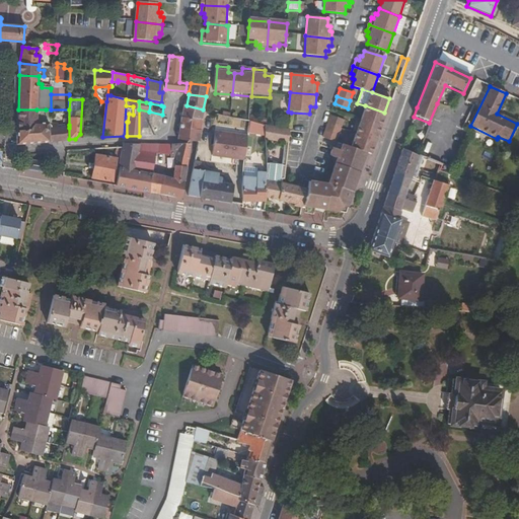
[(201,121),(203,112),(203,109),(187,105),(183,105),(181,117),(201,121)]
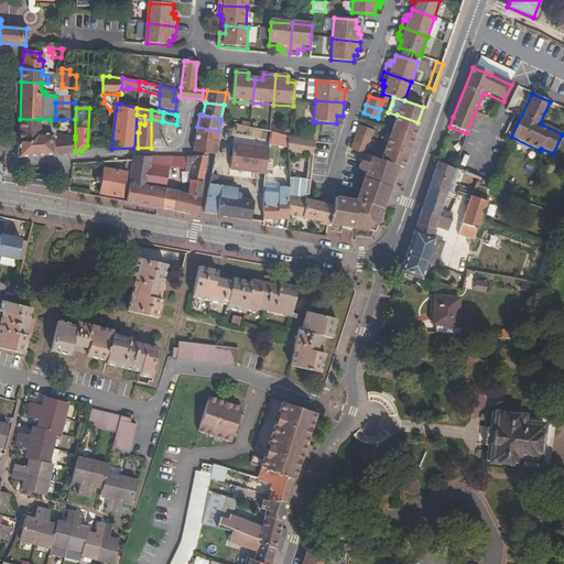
[(391,130),(412,138),(418,122),(397,115),(391,130)]
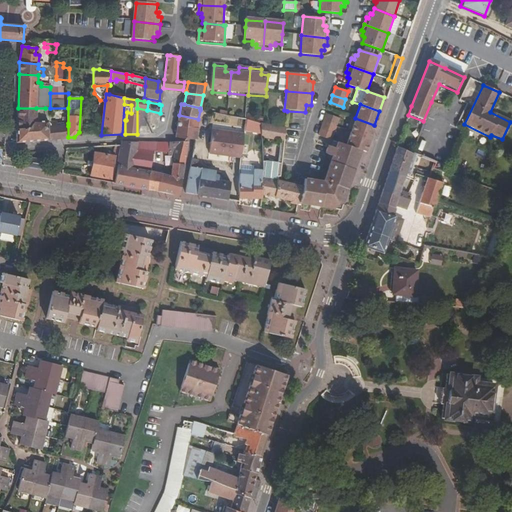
[(47,116),(45,116),(45,108),(36,108),(35,117),(34,117),(34,121),(30,121),(29,129),(17,129),(16,143),(24,143),(36,142),(48,140),(48,122),(47,122),(47,116)]
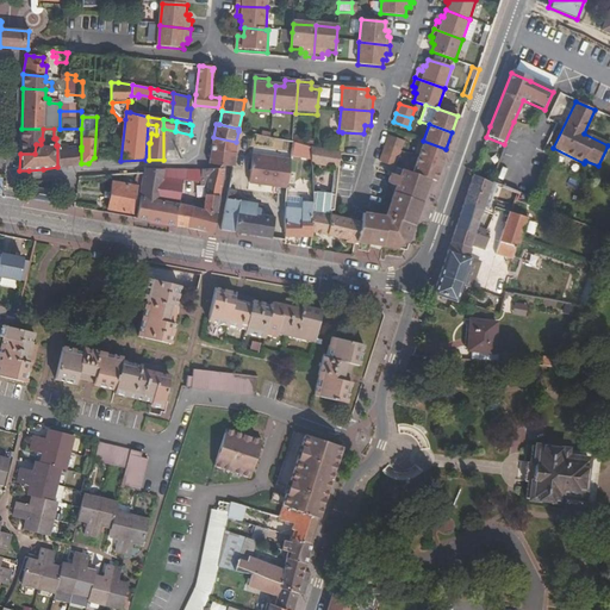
[(43,129),(22,129),(20,154),(35,154),(36,144),(41,144),(41,139),(42,139),(43,129)]
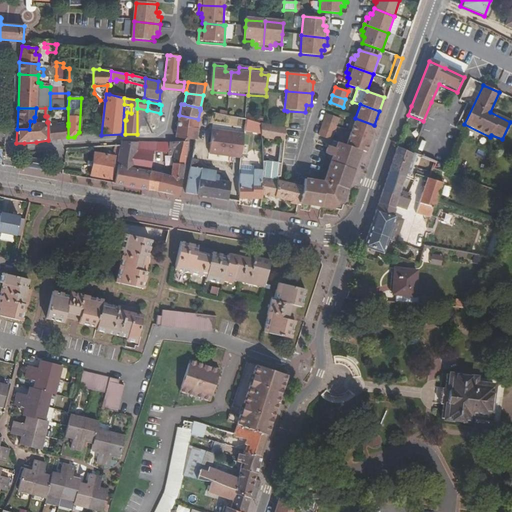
[(338,117),(326,113),(323,121),(335,126),(338,117)]
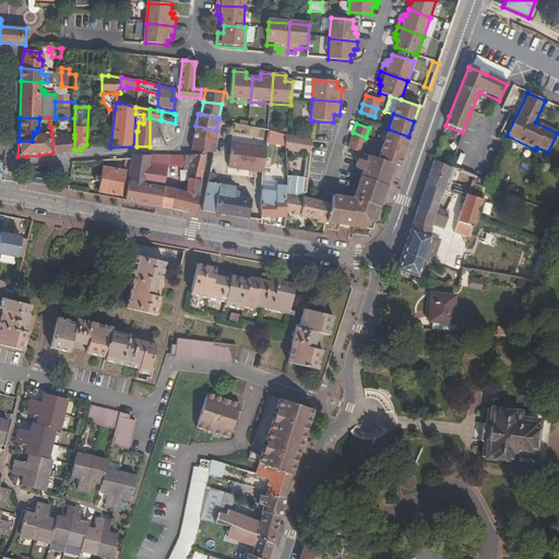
[(193,138),(214,141),(216,130),(195,126),(193,138)]
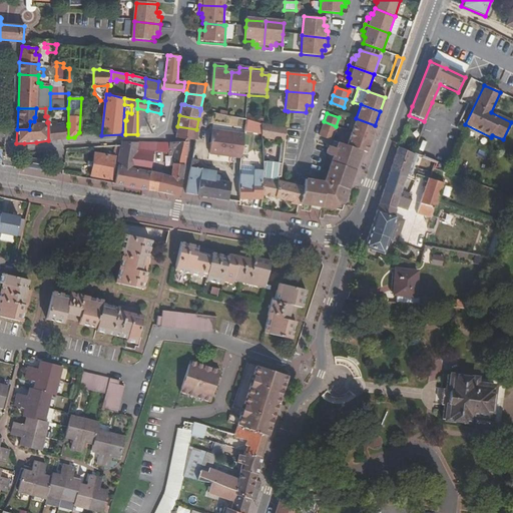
[(351,131),(370,138),(375,125),(356,118),(351,131)]
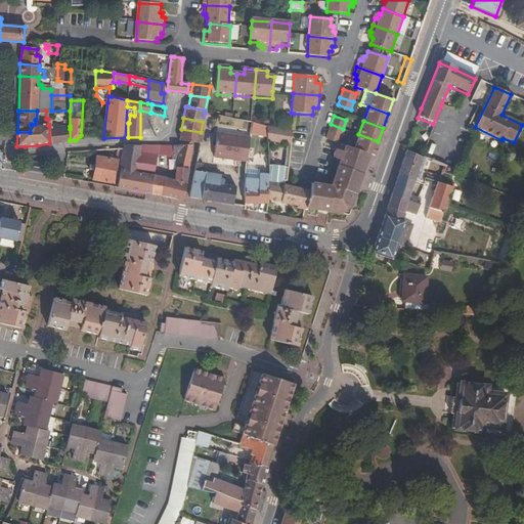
[(343,129),(331,124),(328,132),(340,137),(343,129)]
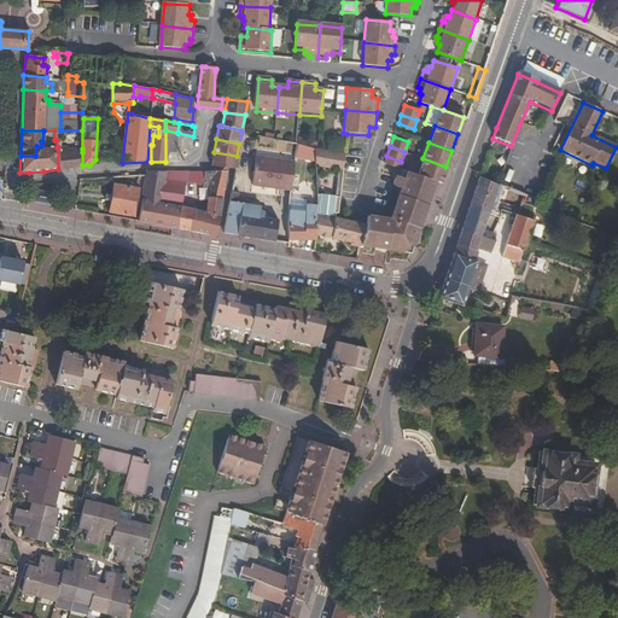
[(70,149),(70,147),(58,147),(58,169),(82,167),(82,165),(82,152),(70,152),(70,149)]
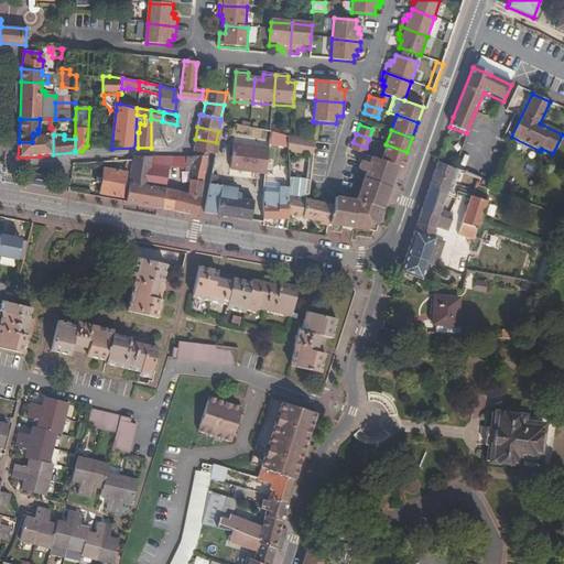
[(308,151),(314,152),(315,141),(297,137),(291,136),(288,136),(289,147),(295,148),(308,151)]
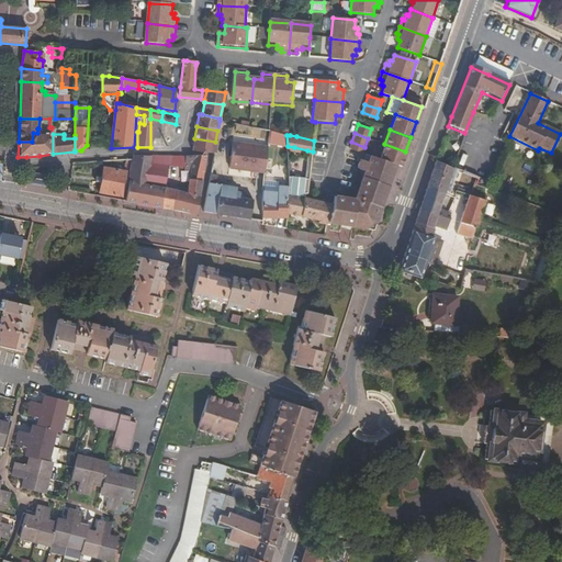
[(192,150),(214,153),(215,142),(194,138),(192,150)]
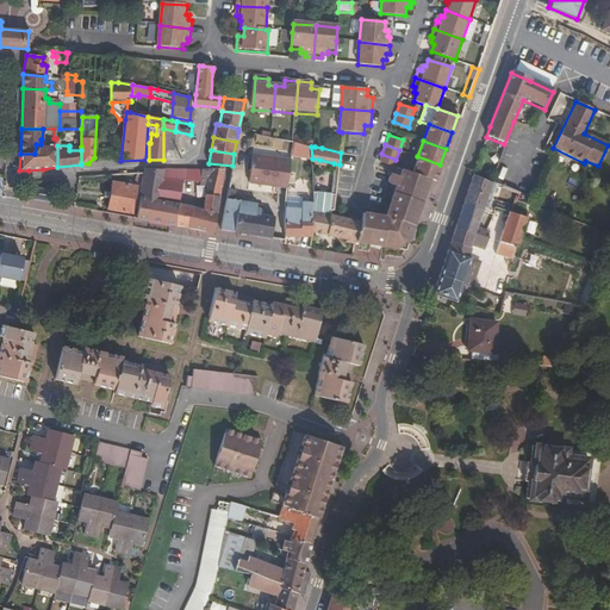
[(286,187),(291,161),(251,154),(247,181),(286,187)]
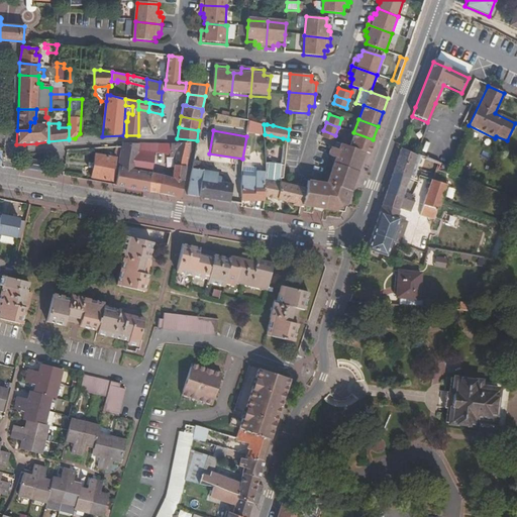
[(353,132),(348,146),(364,151),(369,152),(373,139),(353,132)]
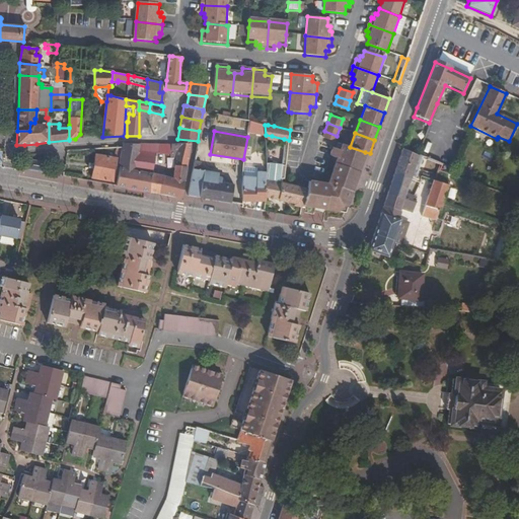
[(123,147),(121,160),(117,187),(182,199),(191,144),(124,144),(123,147)]
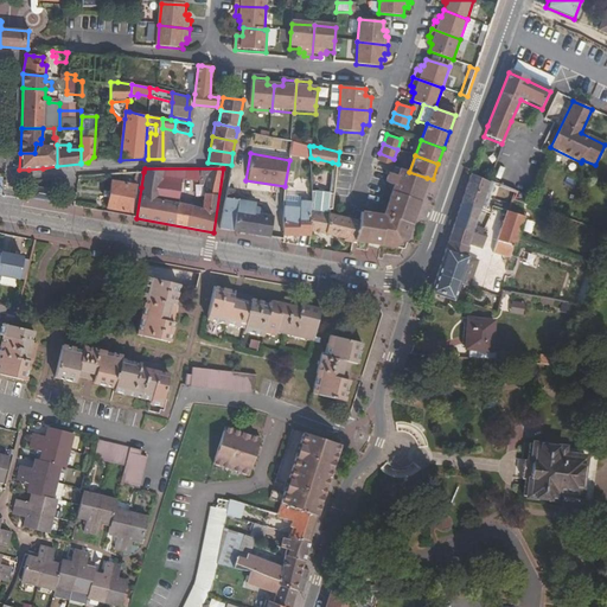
[(381,246),(402,249),(427,178),(409,172),(400,168),(397,176),(390,174),(385,178),(387,181),(394,184),(383,216),(362,212),(360,221),(355,237),(381,242),(381,246)]
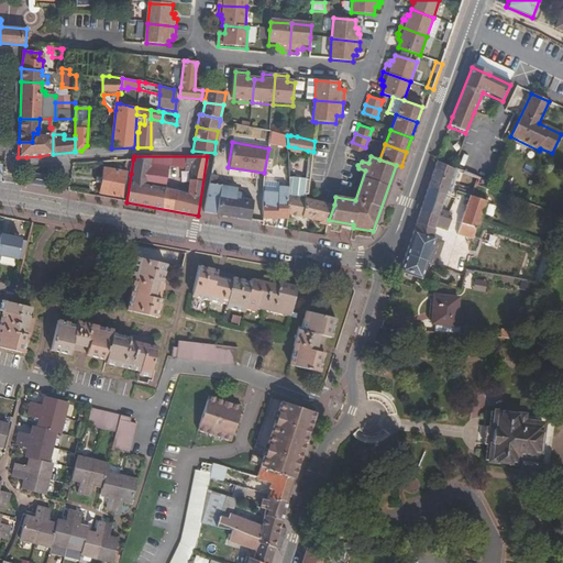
[(477,178),(437,163),(428,189),(445,196),(452,174),(462,177),(462,180),(476,185),(477,178)]
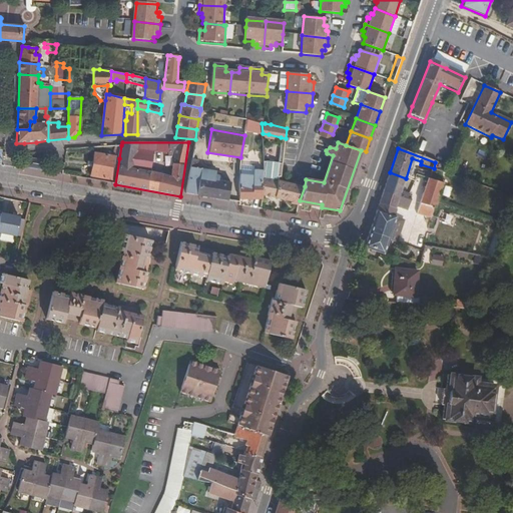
[(90,175),(112,180),(117,157),(114,156),(94,153),(90,175)]
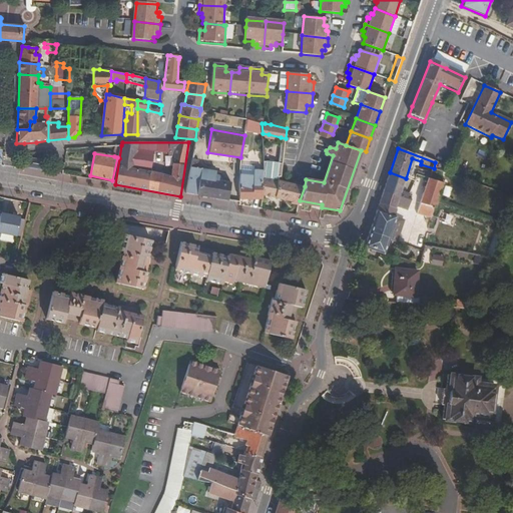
[(185,193),(227,200),(229,182),(216,180),(217,175),(214,174),(214,171),(195,167),(196,159),(191,158),(185,193)]
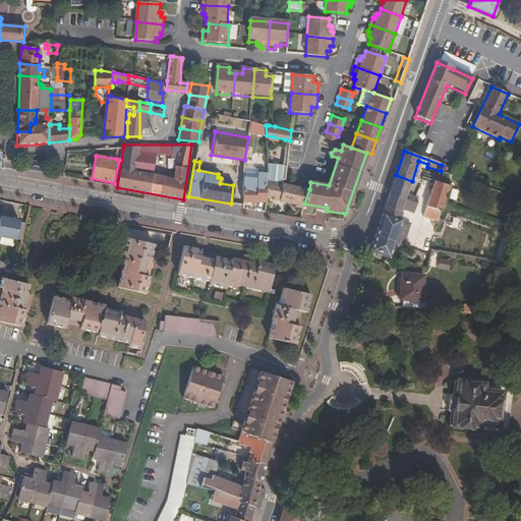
[(44,165),(31,163),(29,169),(43,171),(44,165)]
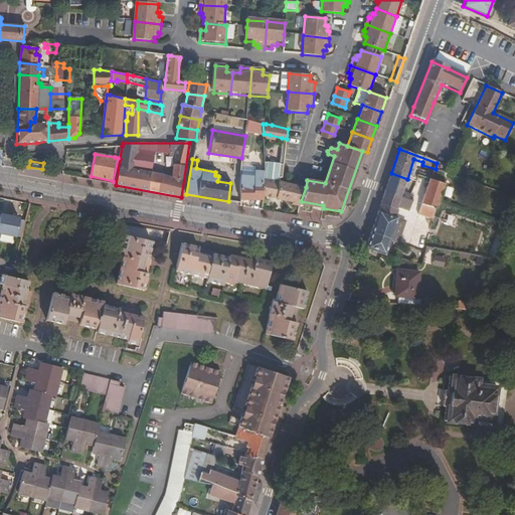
[(266,172),(266,178),(279,181),(280,177),(282,177),(283,164),(279,163),(266,162),(266,172)]
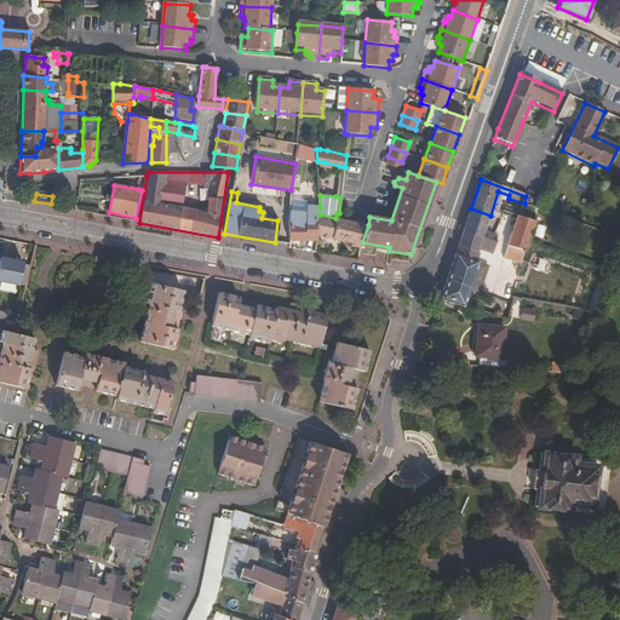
[(316,237),(320,214),(320,207),(306,206),(308,212),(290,211),(288,241),(316,241),(316,237)]
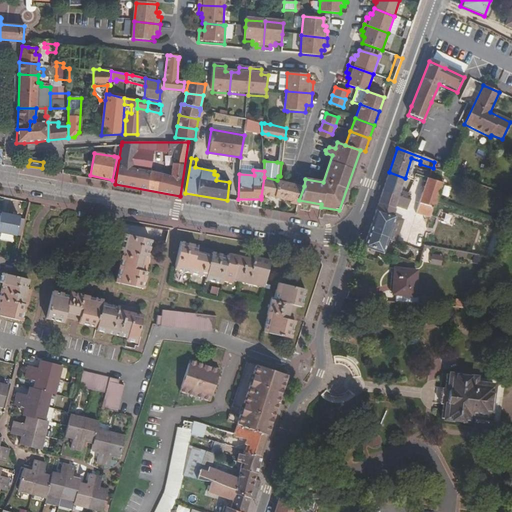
[(406,199),(407,195),(400,192),(405,178),(389,172),(382,193),(398,198),(399,197),(406,199)]
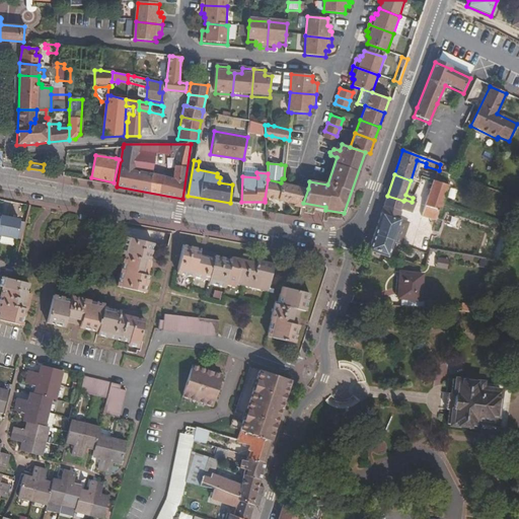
[(303,203),(308,189),(281,182),(268,179),(265,199),(293,204),(293,207),(298,208),(299,206),(302,206),(303,203)]
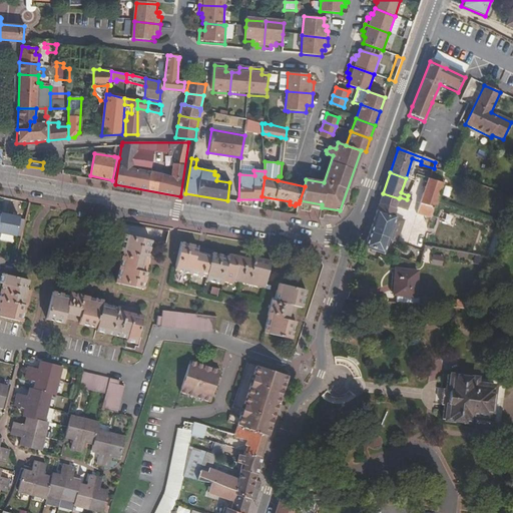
[(438,199),(443,183),(429,178),(428,178),(417,214),(430,218),(433,209),(435,209),(438,199)]
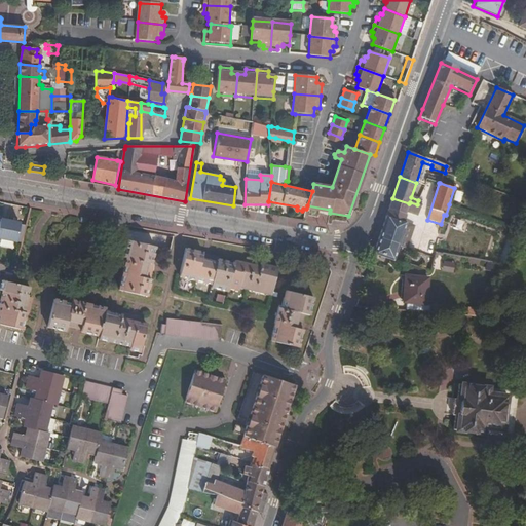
[(409,203),(392,198),(389,209),(406,214),(407,212),(418,215),(420,207),(417,204),(410,202),(409,203)]
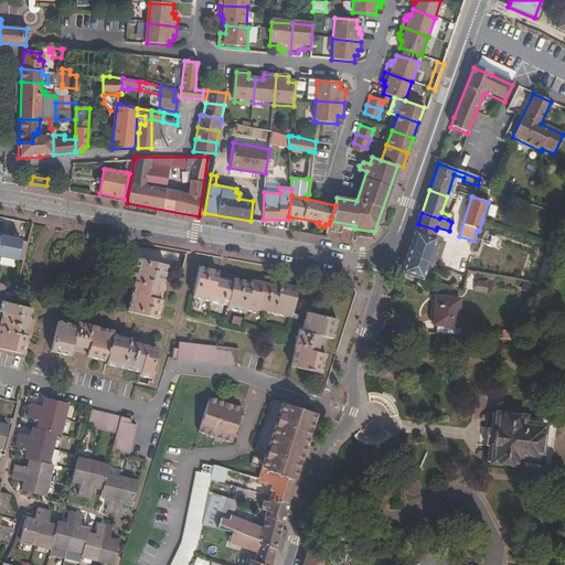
[(436,230),(418,224),(415,233),(434,238),(436,230)]
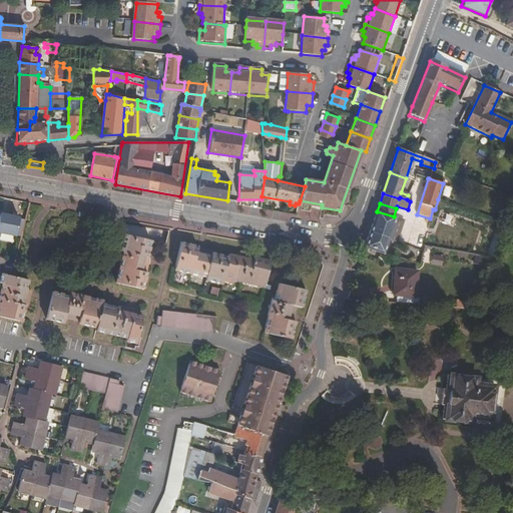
[(370,232),(388,239),(396,242),(404,220),(394,216),(377,211),(370,232)]
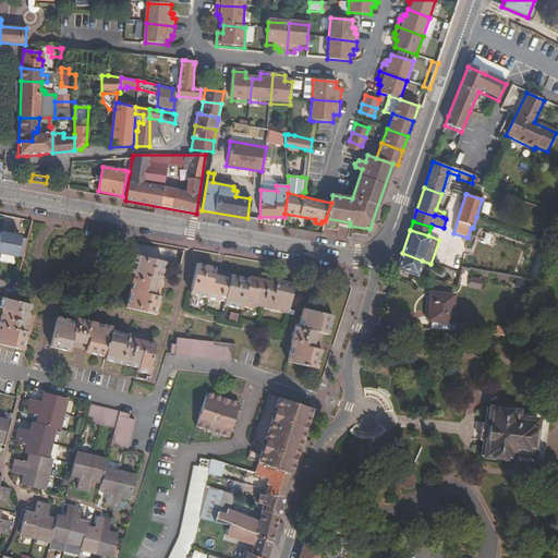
[(0,239),(0,253),(16,256),(19,249),(21,240),(21,238),(1,233),(0,239)]
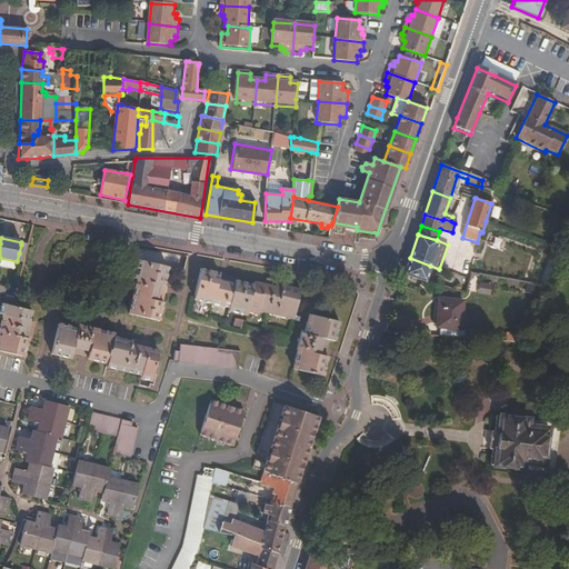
[(430,266),(410,258),(405,273),(412,277),(411,279),(416,280),(417,278),(426,280),(430,266)]
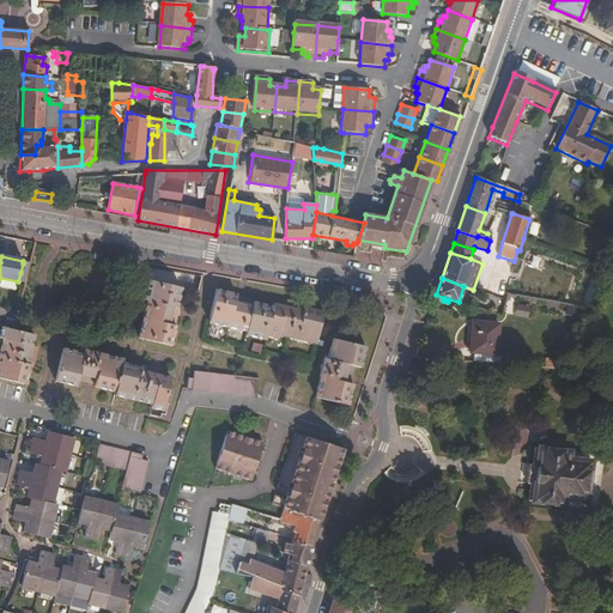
[(178,308),(176,307),(181,289),(147,280),(143,299),(146,302),(138,339),(170,346),(176,326),(174,326),(178,308)]
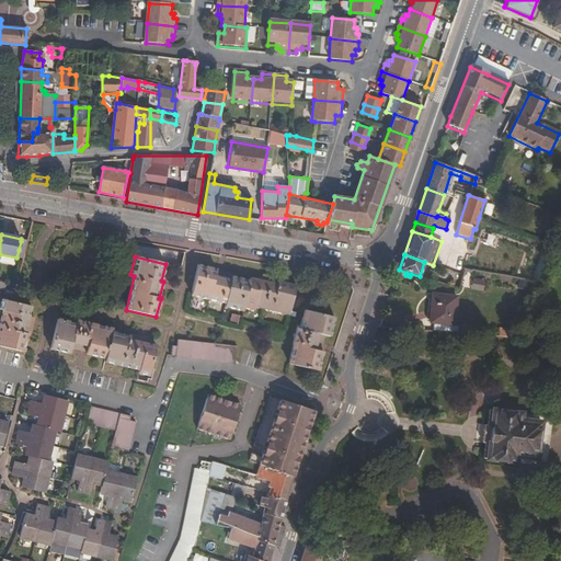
[(441,267),(433,265),(428,277),(436,281),(441,267)]
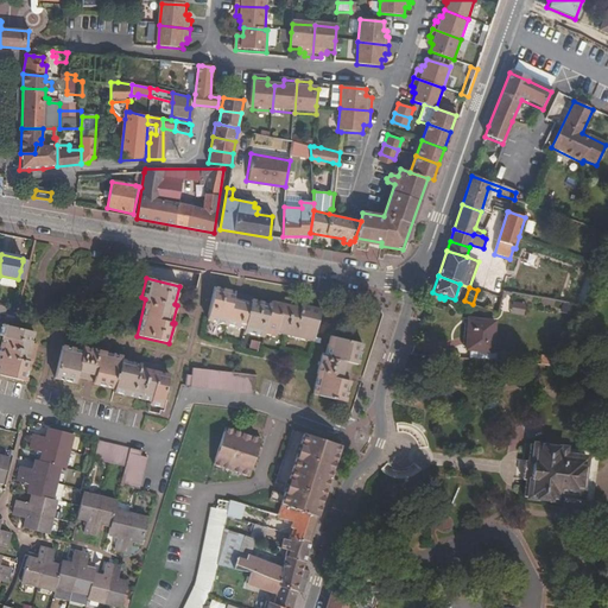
[(302,305),(302,303),(283,298),(282,303),(272,301),(270,304),(251,301),(251,298),(234,293),(234,292),(215,289),(207,322),(245,330),(244,334),(263,339),(264,334),(276,337),(277,334),(314,342),(320,310),(302,305)]
